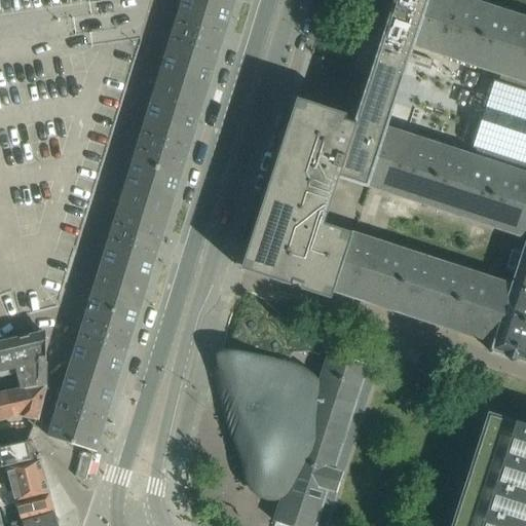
[(233,0),(182,0),(110,233),(106,248),(108,249),(107,250),(151,263),(151,261),(153,262),(157,249),(233,0)]
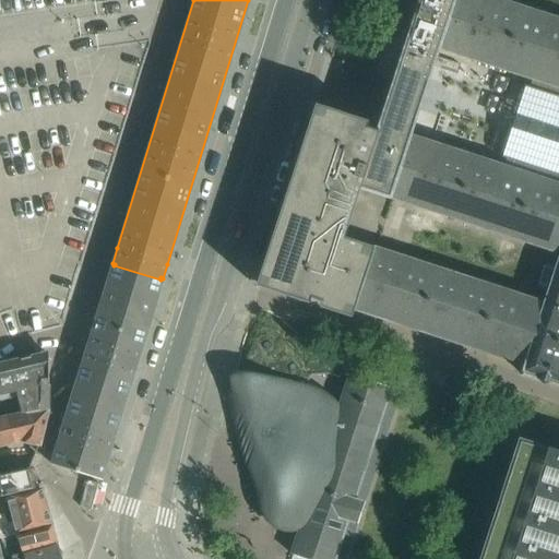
[(418,113),(439,49),(450,16),(454,0),(417,0),(404,39),(384,102),(376,129),(377,129),(376,131),(357,188),(359,188),(390,199),(411,137),(418,113)]
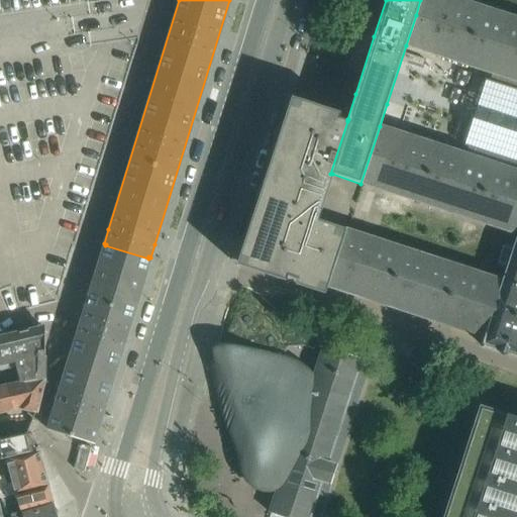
[(420,0),(416,15),(406,45),(491,74),(489,81),(485,80),(463,144),(468,146),(464,153),(516,171),(516,18),(459,0),(420,0)]
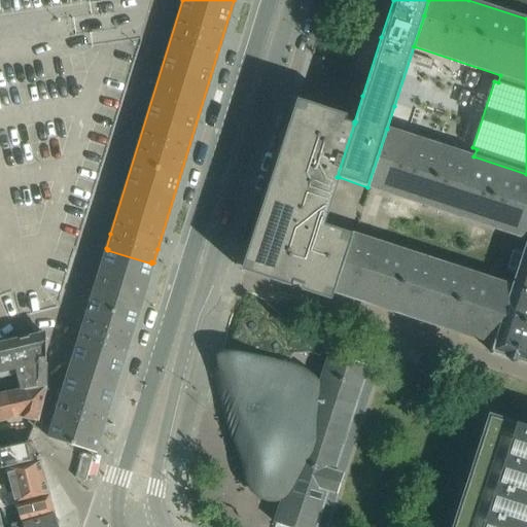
[(323,224),(330,203),(331,201),(339,177),(337,177),(354,124),(345,120),(346,115),(296,99),(240,270),(290,287),(292,281),(302,284),(301,290),(315,294),(330,300),(332,291),(334,292),(352,234),(338,229),(323,224)]
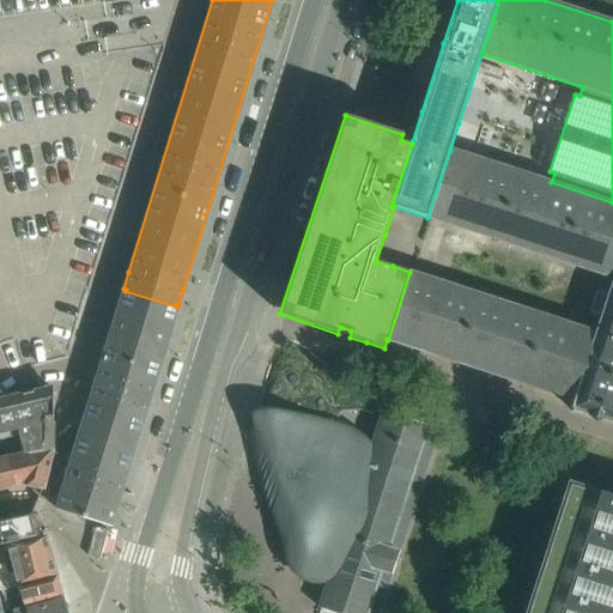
[(612,202),(450,150),(428,218),(612,277),(612,280),(610,291),(599,287),(596,297),(589,295),(586,304),(593,307),(590,315),(600,319),(596,332),(595,333),(410,272),(388,340),(574,400),(570,410),(612,423),(612,202)]
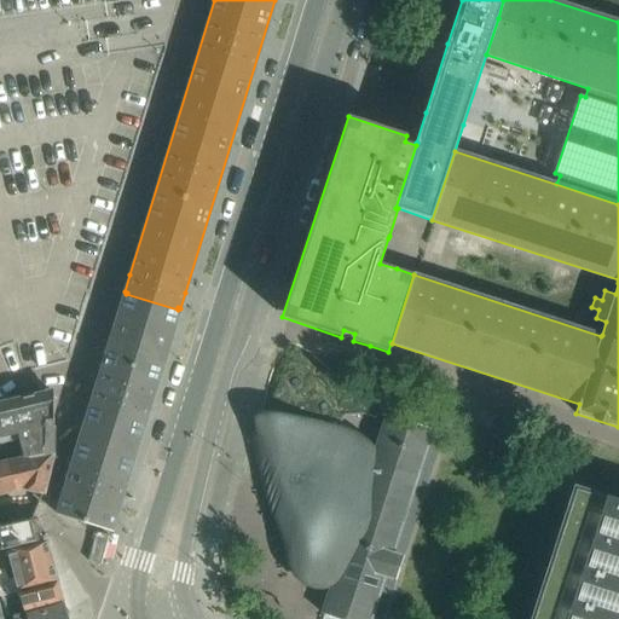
[(149,411),(152,400),(180,308),(178,307),(178,310),(126,294),(127,293),(125,291),(93,394),(90,406),(92,406),(91,408),(143,423),(143,422),(145,422),(149,411)]
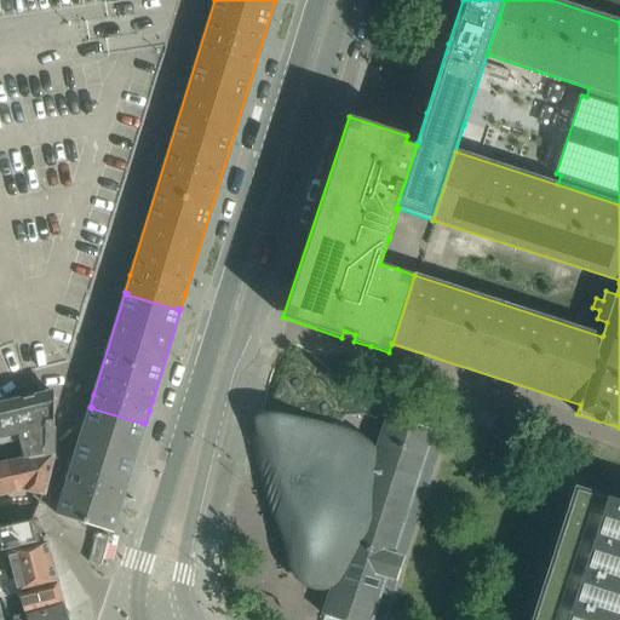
[(252,440),(252,443),(253,449),(253,457),(253,458),(256,466),(257,468),(257,469),(258,470),(259,471),(259,472),(264,478),(265,482),(267,484),(268,488),(269,492),(270,495),(276,512),(283,534),(288,557),(290,561),(292,564),(294,568),(297,572),(299,575),(303,578),(306,580),(310,581),(314,584),(319,584),(322,585),(332,584),(331,590),(322,615),(325,615),(322,619),(371,619),(385,577),(394,580),(401,558),(392,555),(431,435),(441,437),(441,436),(440,436),(432,434),(386,418),(378,445),(375,453),(374,448),(372,445),(369,442),(367,438),(363,436),(360,434),(368,436),(375,417),(339,405),(314,382),(302,378),(282,380),(269,423),(260,423),(259,423),(259,424),(258,424),(257,425),(256,429),(253,432),(253,436),(252,440)]
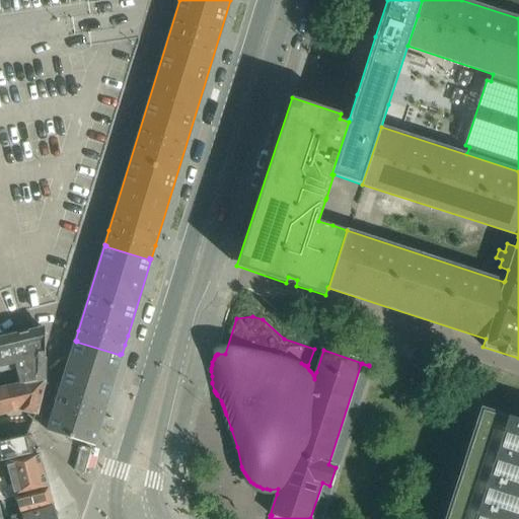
[(45,379),(45,339),(45,337),(42,337),(36,332),(35,329),(0,338),(0,373),(21,369),(22,384),(45,379)]
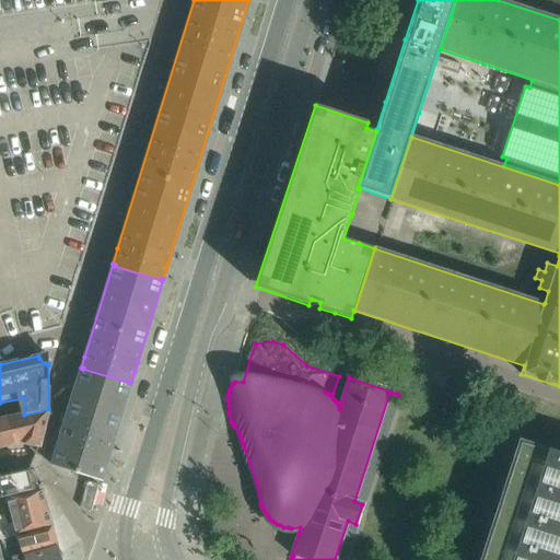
[(101,480),(131,382),(129,382),(129,383),(82,369),(83,368),(81,368),(50,465),(101,480)]
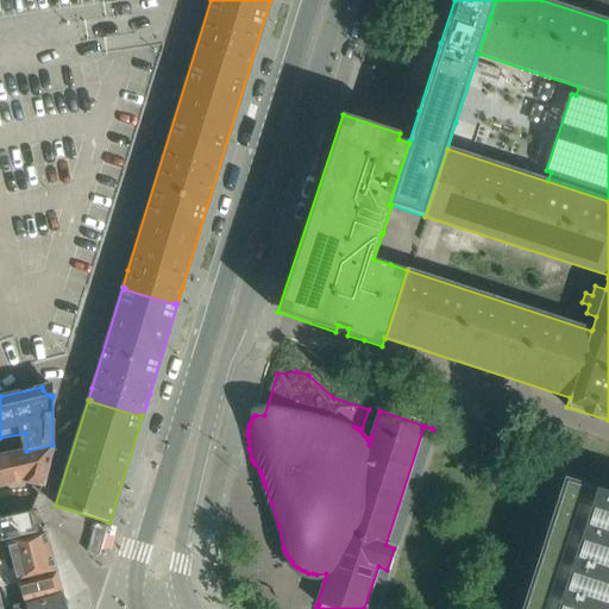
[(42,487),(52,445),(26,451),(0,457),(0,485),(22,481),(42,487)]
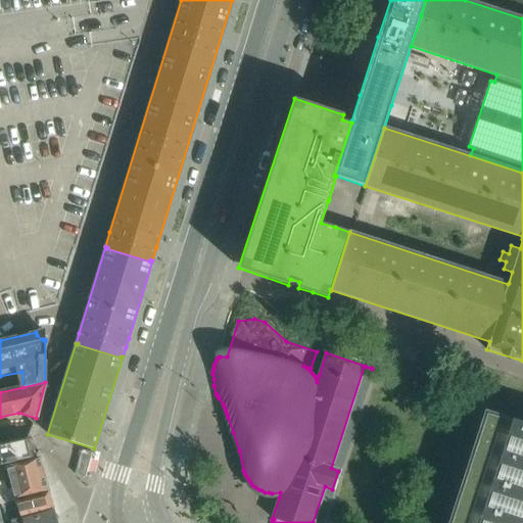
[(522,522),(522,422),(484,410),(446,522),(522,522)]
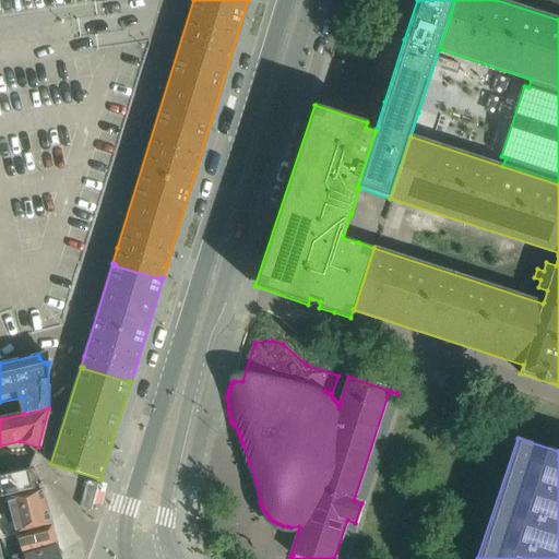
[(35,489),(30,467),(0,474),(0,496),(7,495),(35,489)]
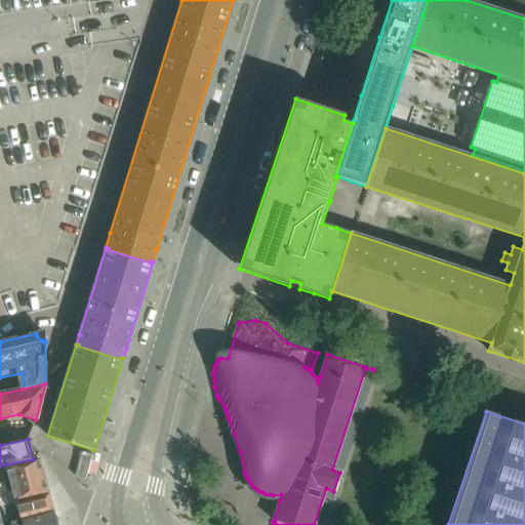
[(75,475),(75,476),(84,479),(91,455),(80,451),(80,452),(78,456),(81,457),(75,475)]
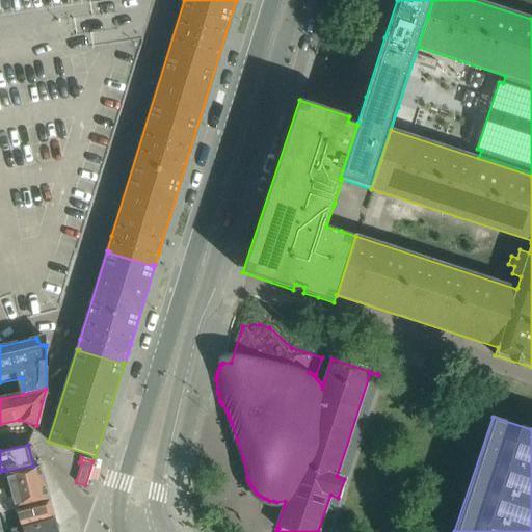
[(50,499),(40,463),(33,466),(6,471),(10,486),(14,497),(17,507),(50,499)]
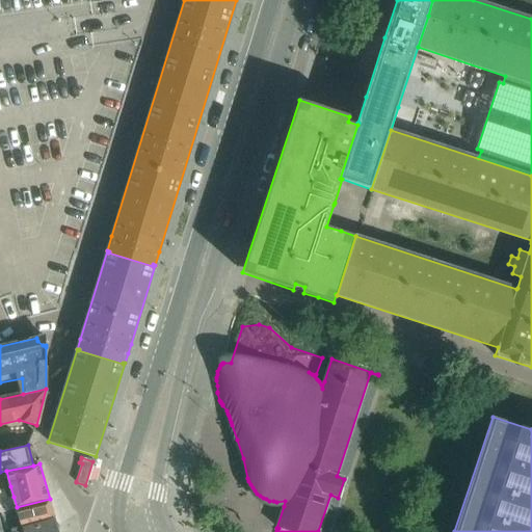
[(0,511),(17,507),(14,497),(6,499),(4,488),(10,486),(6,471),(0,472),(0,511)]
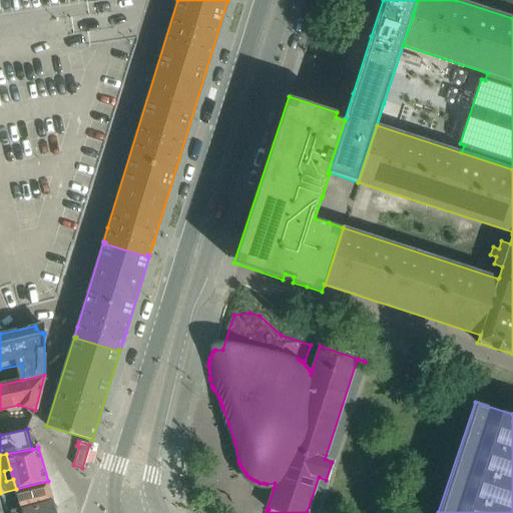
[(53,499),(49,488),(48,481),(16,489),(21,507),(53,499)]
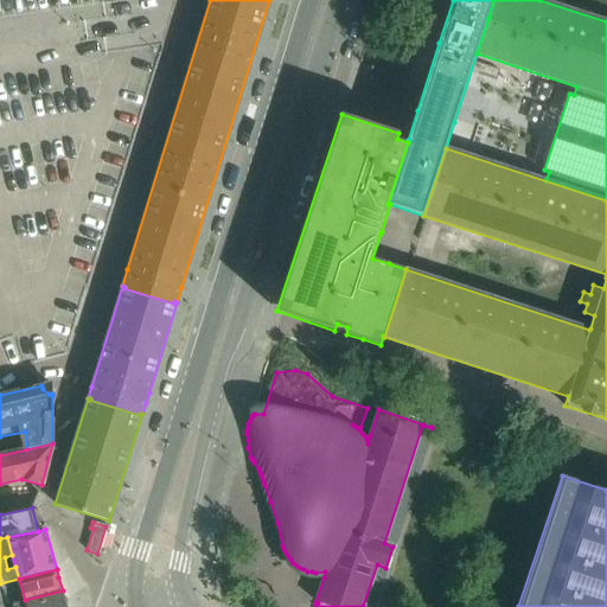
[(66,606),(63,590),(25,600),(2,606),(0,606),(66,606)]
